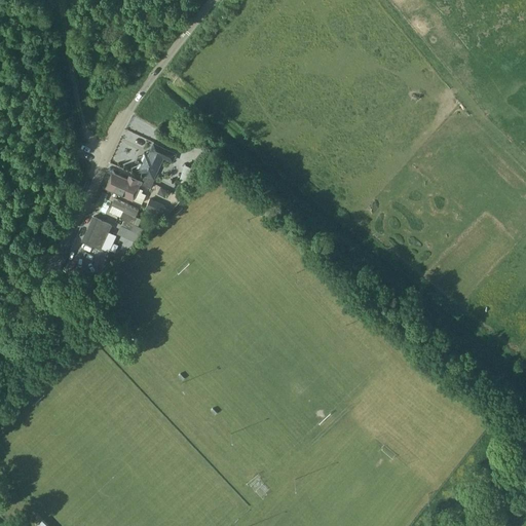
[(142,153),(137,167),(156,176),(163,161),(174,164),(177,156),(153,147),(150,156),(142,153)]
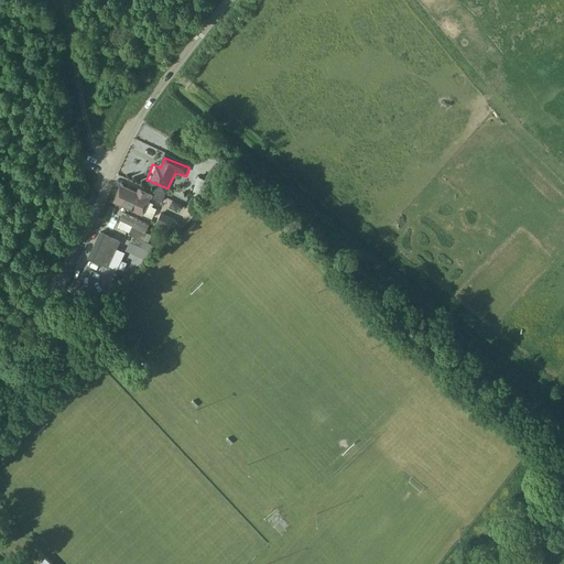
[(197,175),(192,193),(199,195),(205,179),(197,175)]
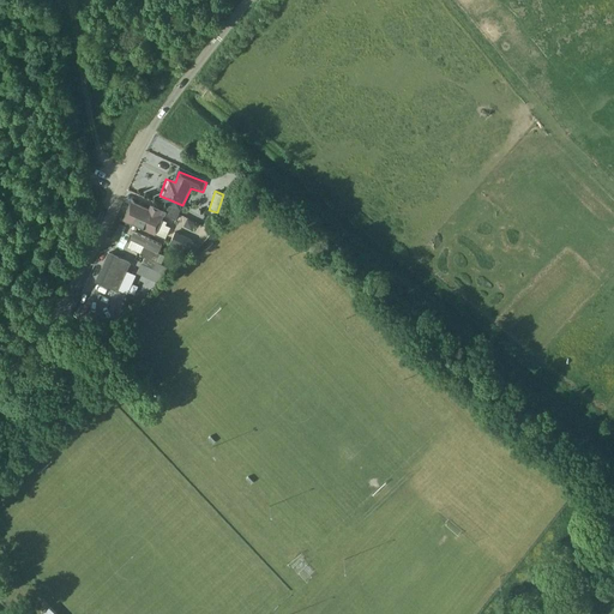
[(168,208),(167,209),(179,214),(179,212),(181,206),(170,200),(168,208)]
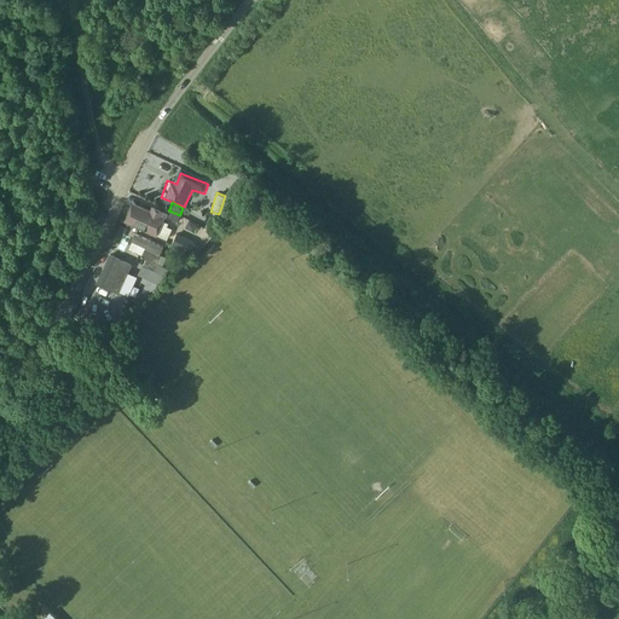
[(131,207),(123,225),(157,238),(165,221),(160,220),(162,214),(152,210),(150,215),(131,207)]
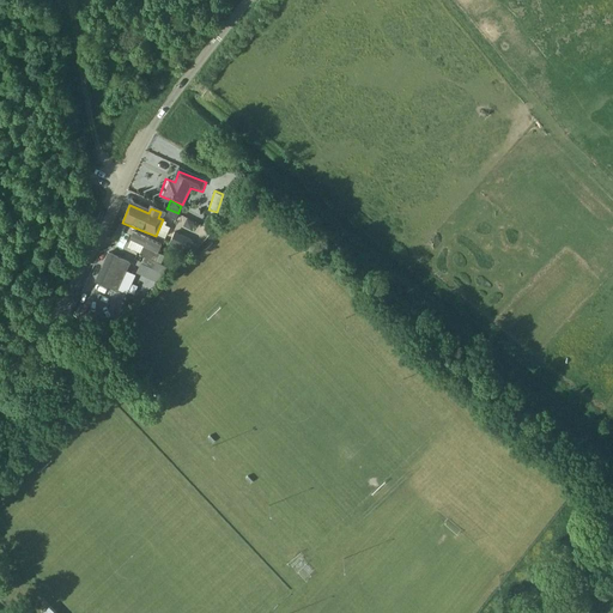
[(175,219),(178,213),(167,208),(164,214),(175,219)]
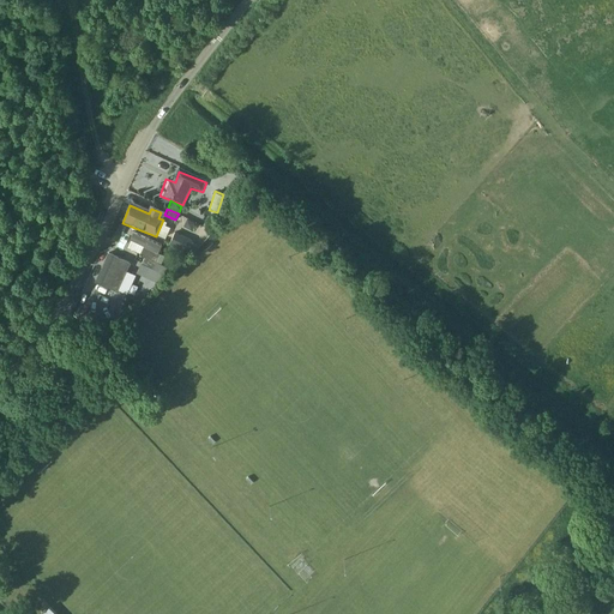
[(120,223),(115,233),(122,235),(126,227),(120,223)]
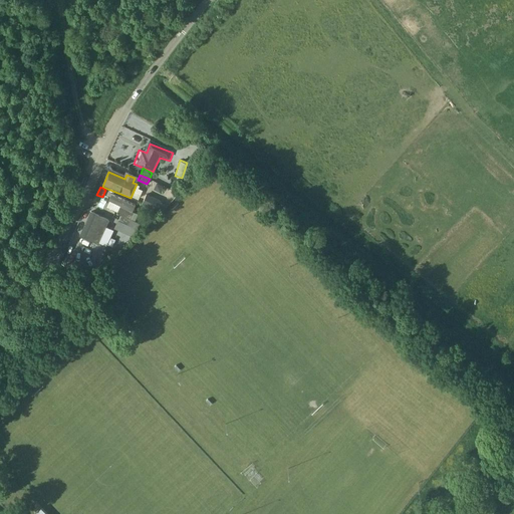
[(162,201),(147,194),(143,204),(157,210),(162,201)]
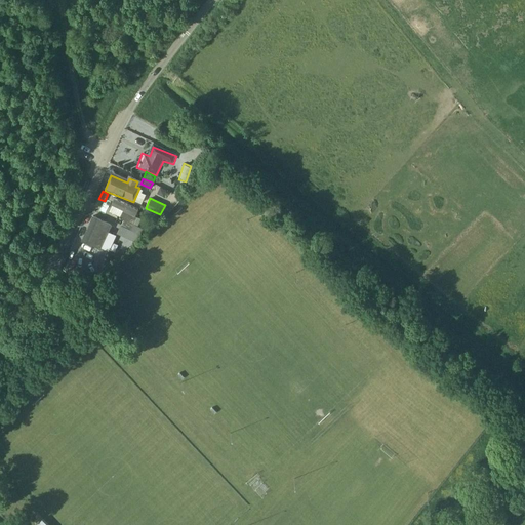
[(138,212),(114,201),(108,214),(119,219),(122,214),(134,220),(138,212)]
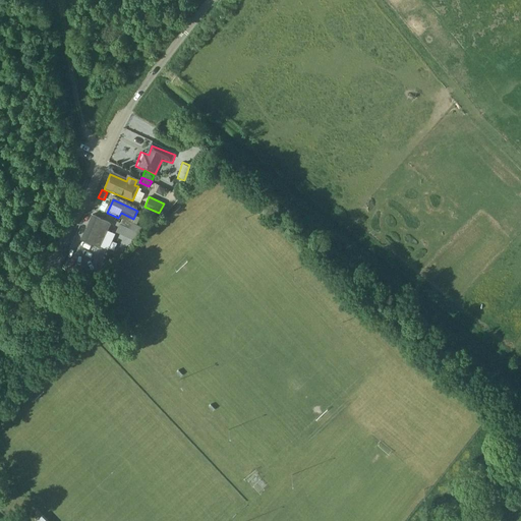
[(121,223),(120,223),(124,225),(130,227),(132,223),(123,218),(121,223)]
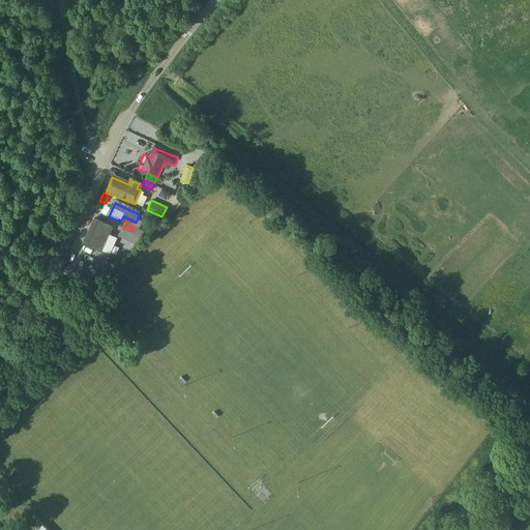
[(135,227),(133,231),(141,235),(144,237),(147,231),(140,228),(135,226),(135,227)]
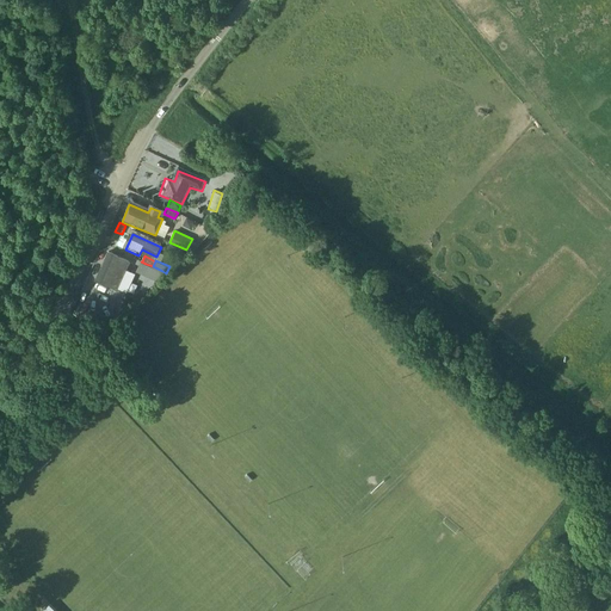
[(149,273),(153,266),(146,264),(141,261),(139,267),(149,273)]
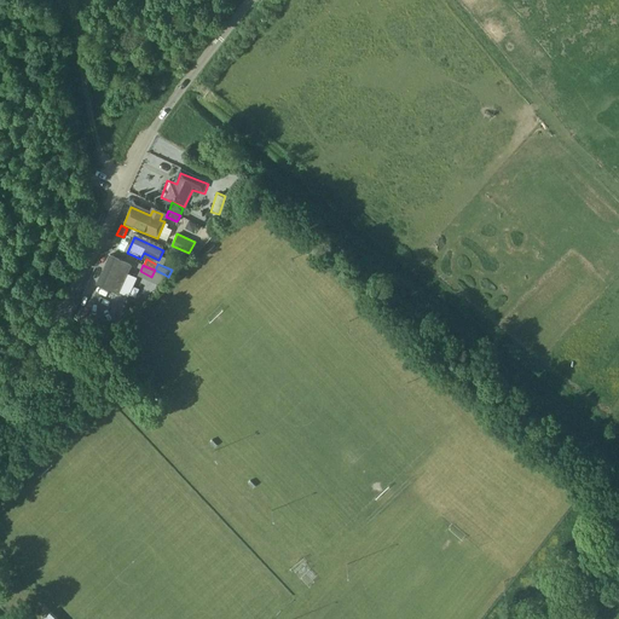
[(132,277),(120,271),(114,283),(126,289),(132,277)]
